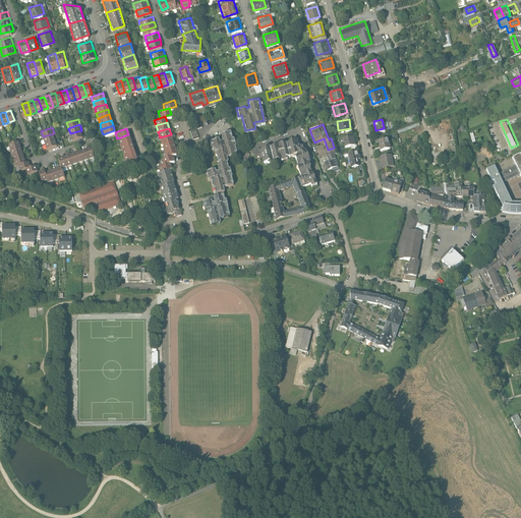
[(214,148),(217,162),(227,160),(226,155),(236,153),(231,129),(220,132),(221,139),(218,139),(218,137),(209,139),(210,149),(214,148)]
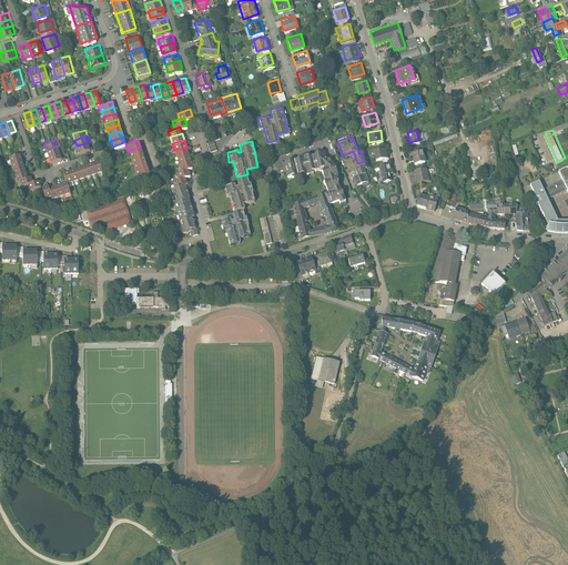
[(77,145),(79,152),(91,148),(89,142),(77,145)]
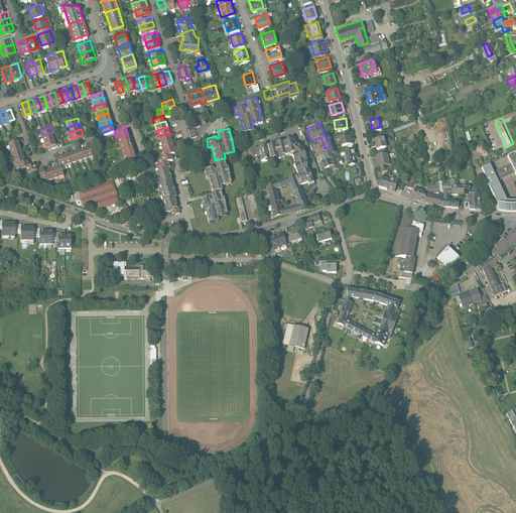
[(42,135),(44,141),(55,137),(53,132),(42,135)]
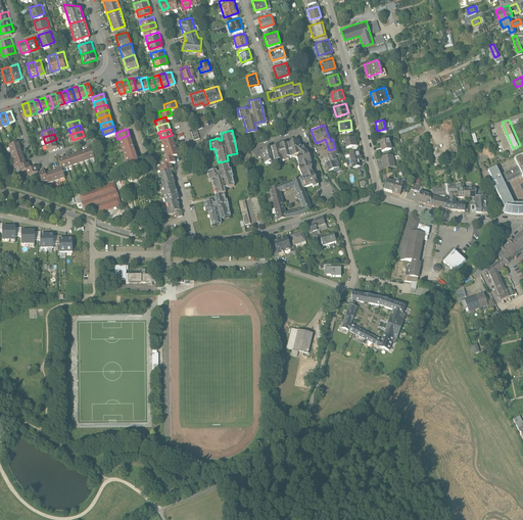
[(342,137),(345,145),(355,143),(353,134),(342,137)]
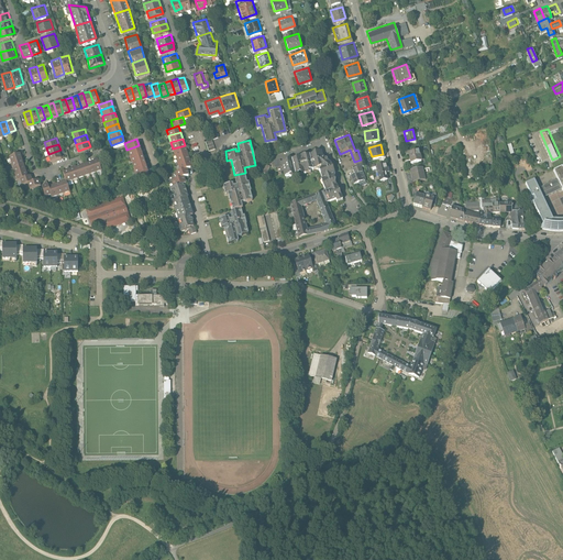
[(127,150),(129,155),(141,151),(139,145),(127,150)]
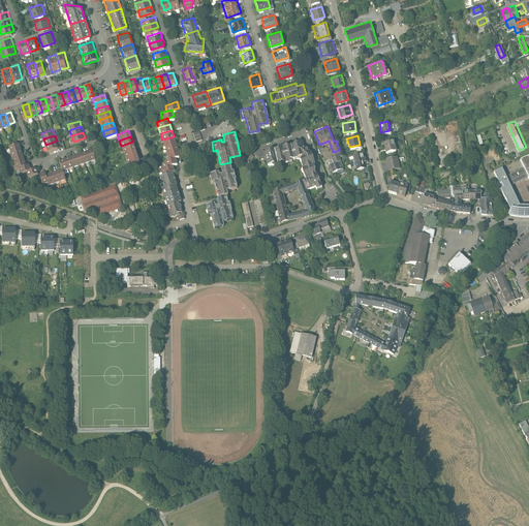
[(174,136),(162,140),(164,146),(176,142),(174,136)]
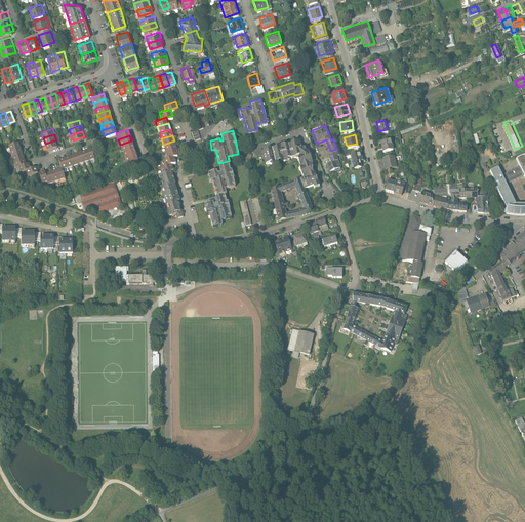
[(295,155),(298,167),(313,162),(308,150),(300,143),(298,136),(287,141),(292,156),(295,155)]
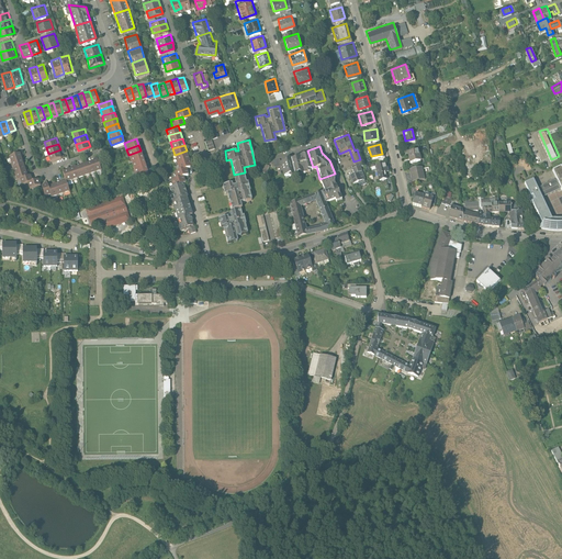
[(406,149),(408,160),(419,158),(417,147),(406,149)]
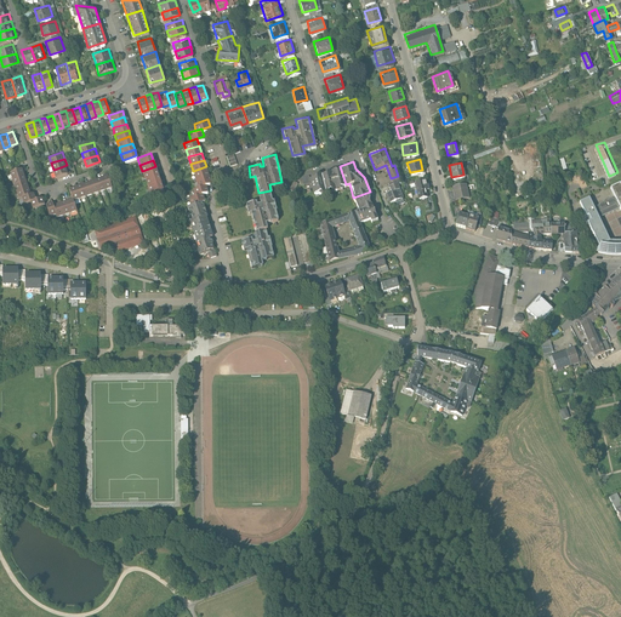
[(11,176),(26,171),(23,165),(10,170),(11,176)]
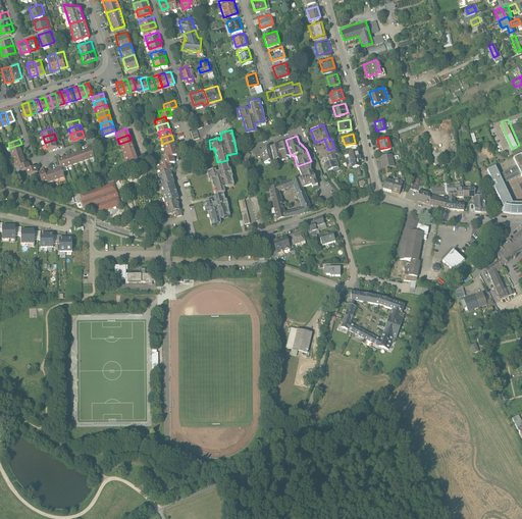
[(45,143),(46,148),(57,144),(56,139),(45,143)]
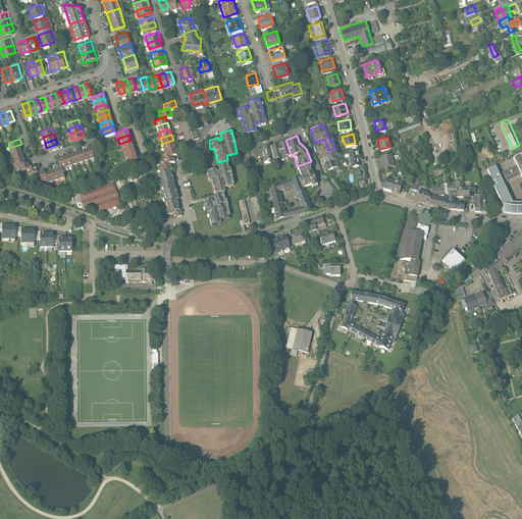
[(119,144),(121,149),(133,146),(131,140),(119,144)]
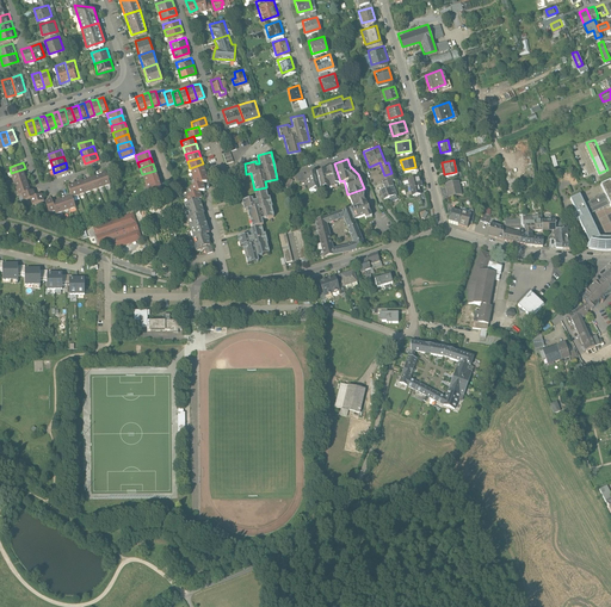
[(203,163),(190,168),(192,175),(205,171),(203,163)]
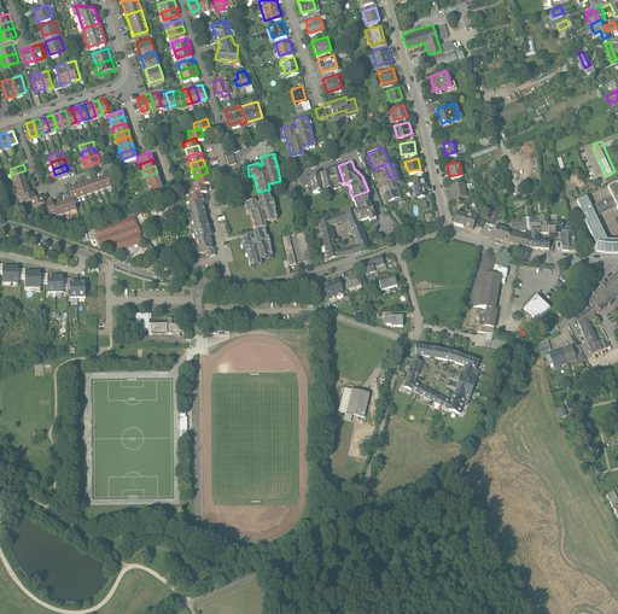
[(325,186),(326,188),(344,183),(338,165),(321,170),(325,186)]
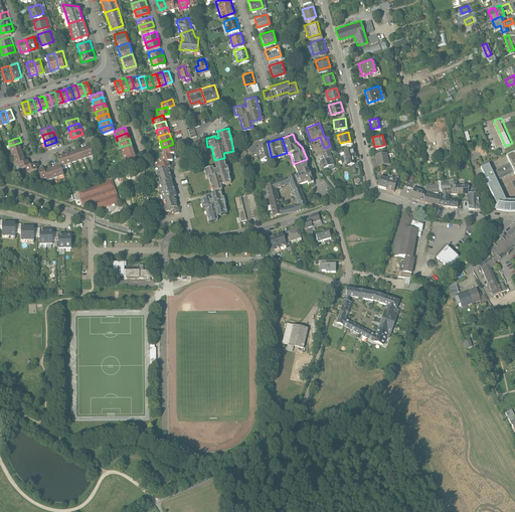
[(11,151),(22,148),(21,142),(9,146),(11,151)]
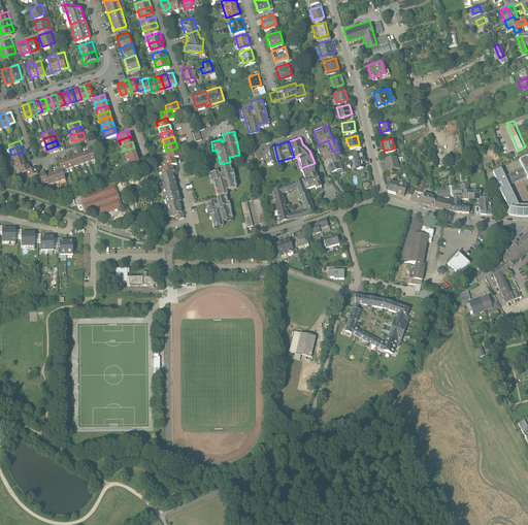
[(277,159),(274,145),(261,150),(265,163),(277,159)]
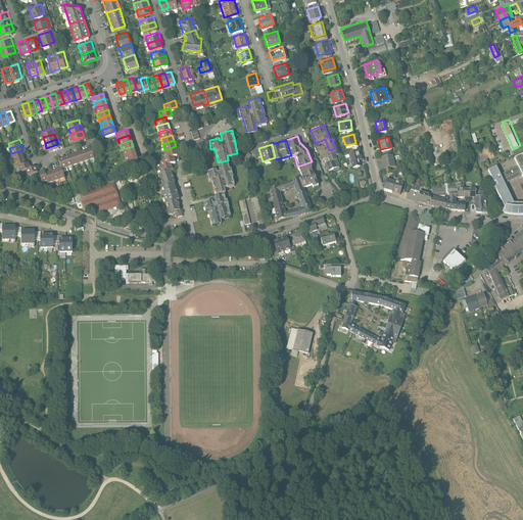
[(91,145),(86,147),(89,156),(94,154),(91,145)]
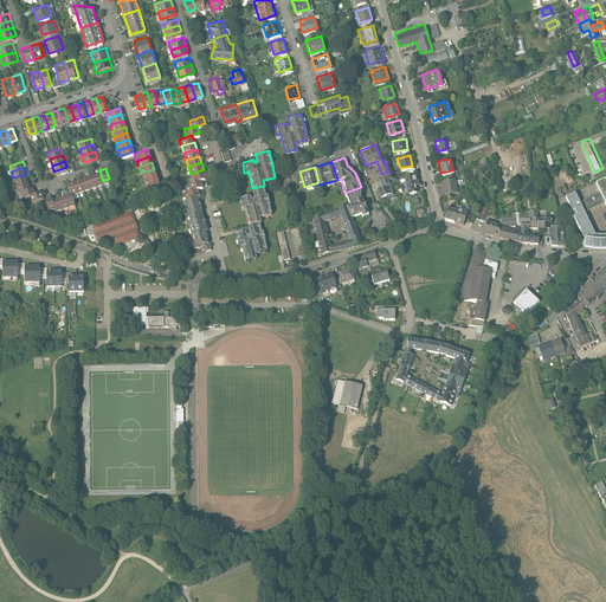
[(141,173),(142,180),(155,175),(154,169),(141,173)]
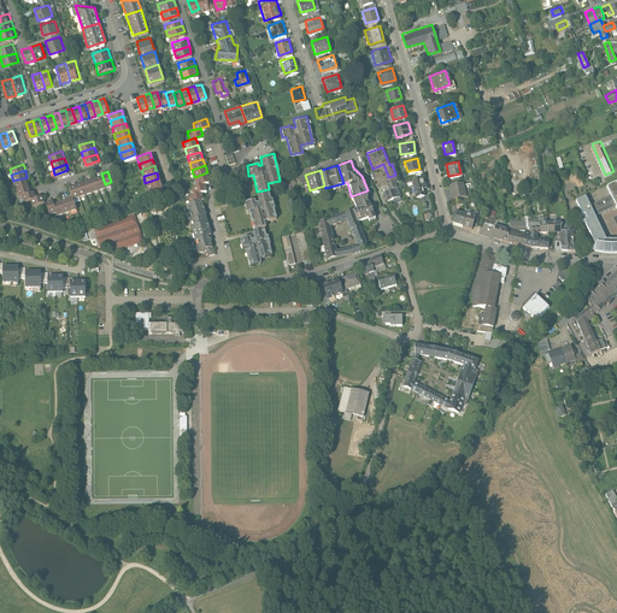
[(207,172),(194,177),(197,184),(204,182),(210,180),(207,172)]
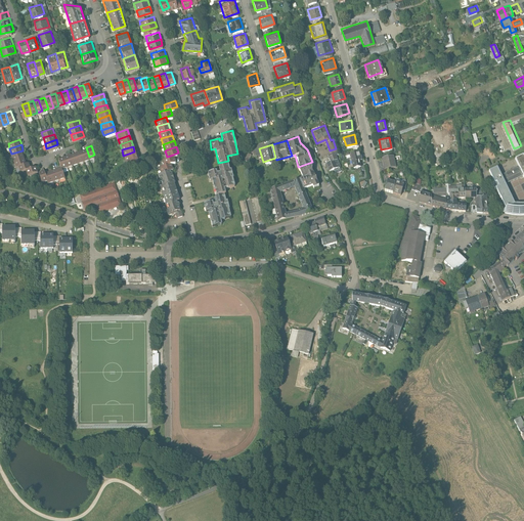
[(86,147),(80,148),(84,159),(89,157),(86,147)]
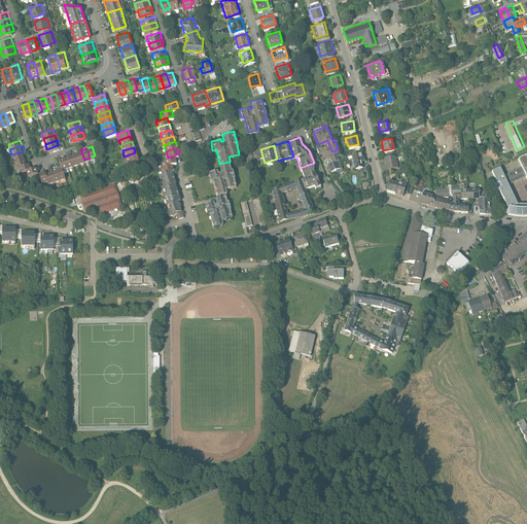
[(80,149),(75,151),(78,162),(84,160),(80,149)]
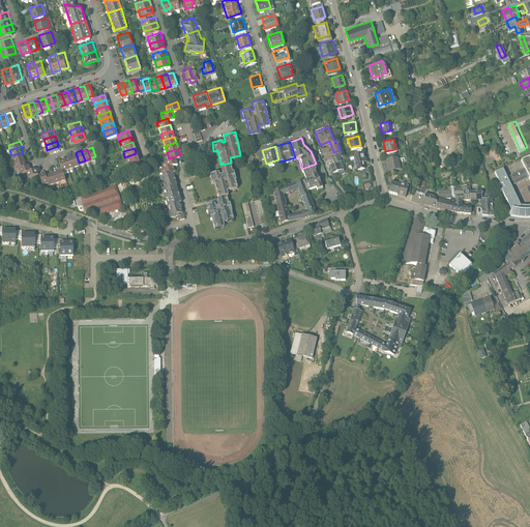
[(352,153),(356,168),(365,165),(361,150),(352,153)]
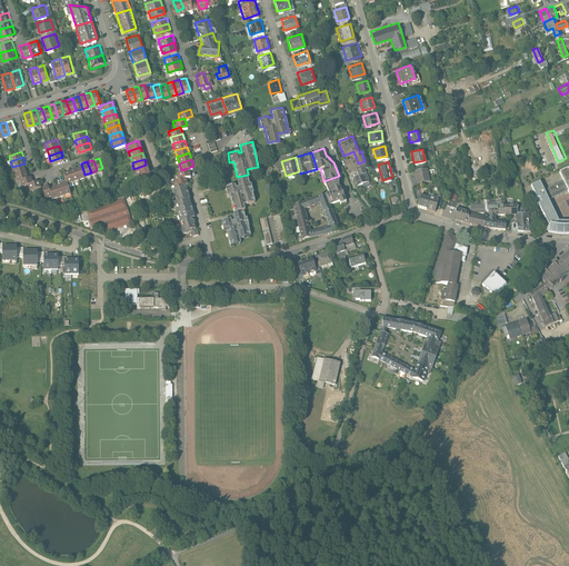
[(15,174),(27,169),(25,164),(12,167),(15,174)]
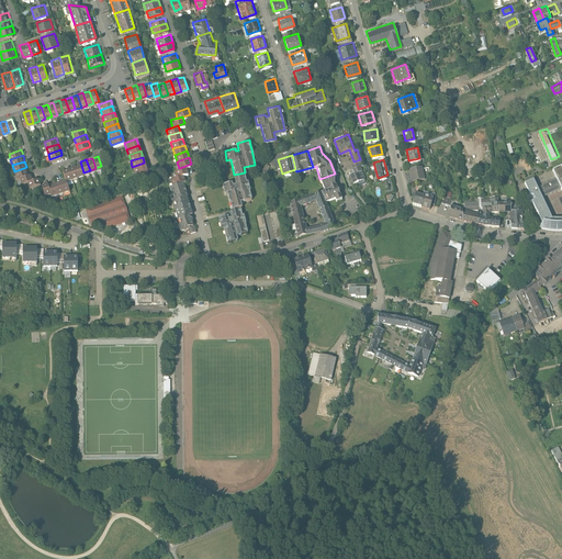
[(80,161),(74,164),(78,175),(83,172),(80,161)]
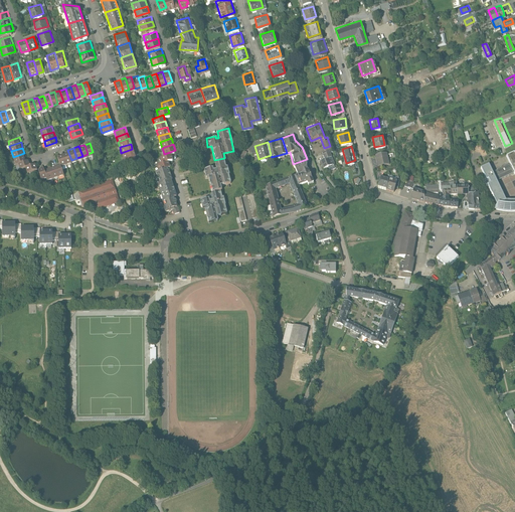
[(121,153),(123,158),(134,154),(132,149),(121,153)]
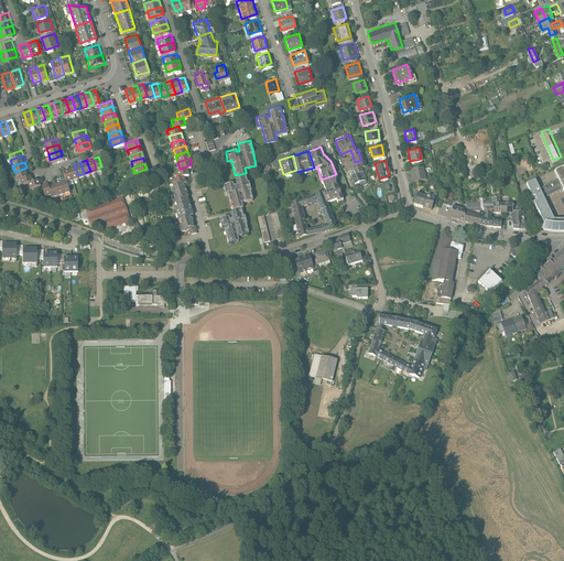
[(348,173),(351,182),(367,176),(361,163),(354,166),(356,171),(348,173)]
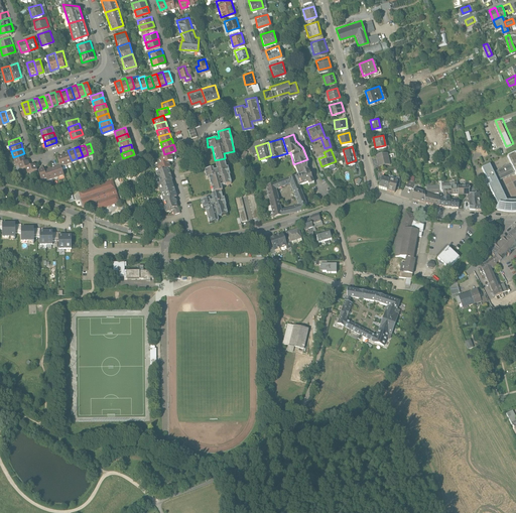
[(68,150),(62,152),(66,162),(72,160),(68,150)]
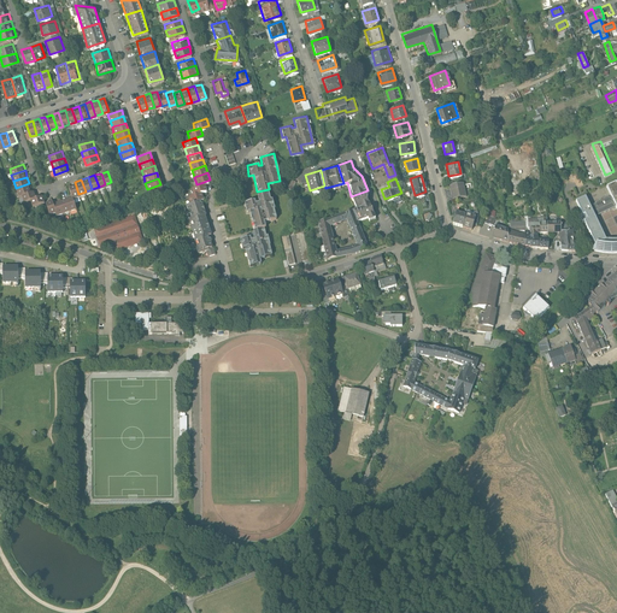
[(448,183),(451,198),(465,194),(462,180),(448,183)]
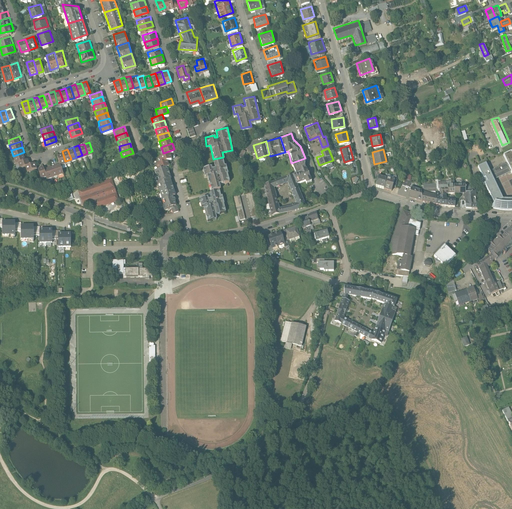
[(511,197),(509,197),(503,197),(494,178),(511,169),(511,170),(511,151),(511,150),(503,154),(507,161),(489,169),(486,161),(477,165),(494,201),(491,207),(501,208),(510,209),(511,208),(511,197)]
